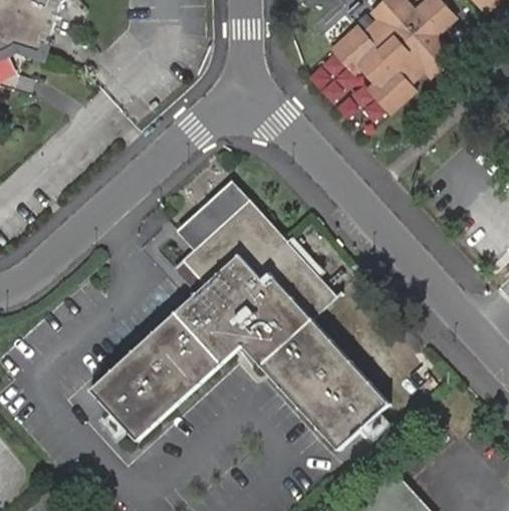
[(0,52),(5,52),(22,41),(53,50),(65,5),(71,0),(0,0),(0,52)]
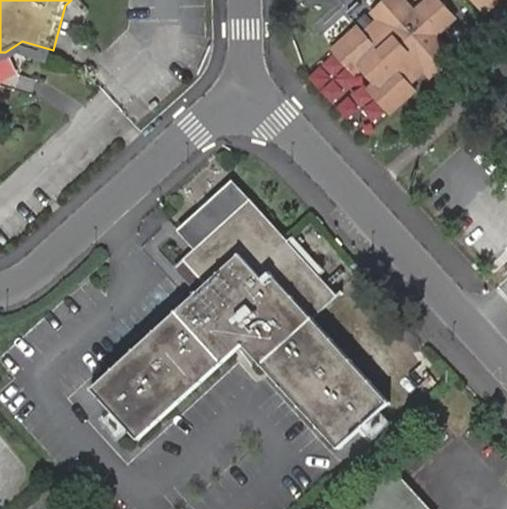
[(451,17),(436,0),(418,0),(410,8),(402,0),(379,0),(367,11),(373,17),(358,30),(352,24),(327,47),(350,71),(356,66),(369,80),(363,86),(386,111),(411,89),(405,83),(420,69),(426,76),(450,53),(432,33),(451,17)]
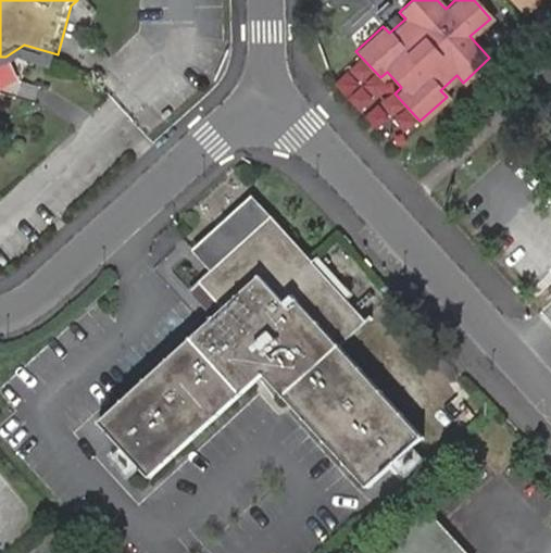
[(510,0),(520,11),(531,0),(510,0)]
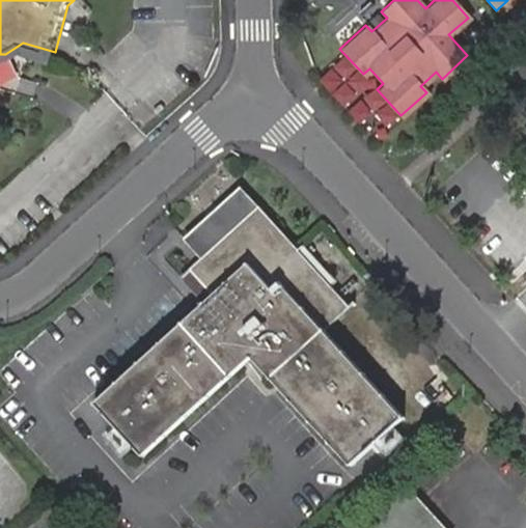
[(507,0),(496,10),(499,14),(514,0),(507,0)]
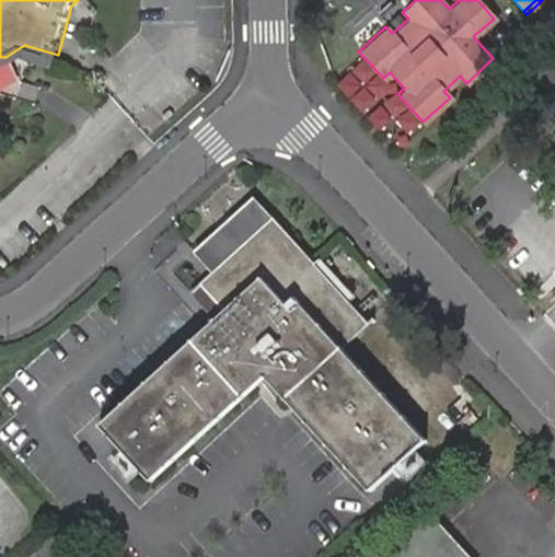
[(212,318),(96,424),(148,478),(262,374),(367,489),(423,438),(339,346),(366,321),(251,195),(189,251),(208,274),(188,292),(212,318)]
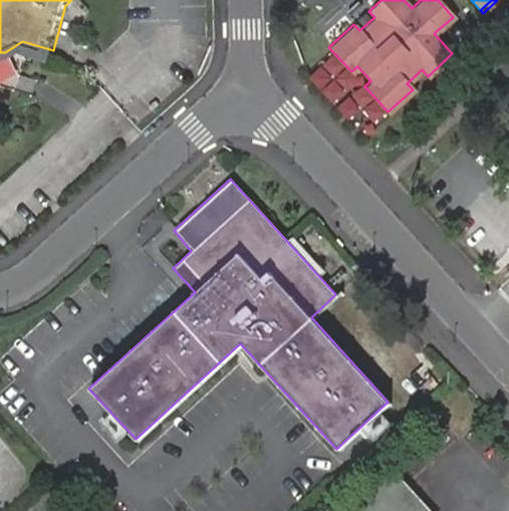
[(368,440),(393,419),(385,410),(359,431),(368,440)]
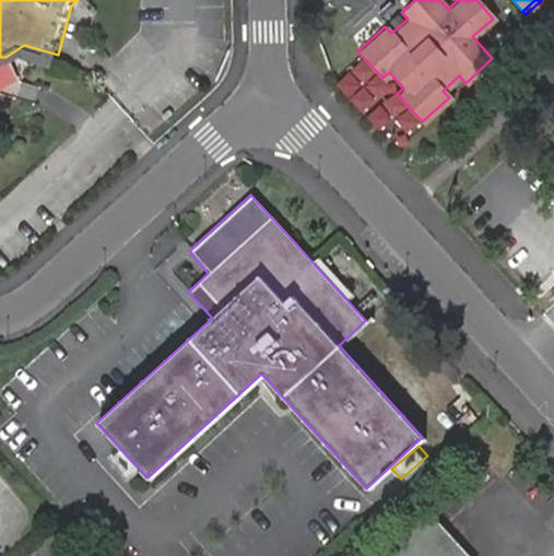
[(461,555),(425,515),(378,555),(461,555)]
